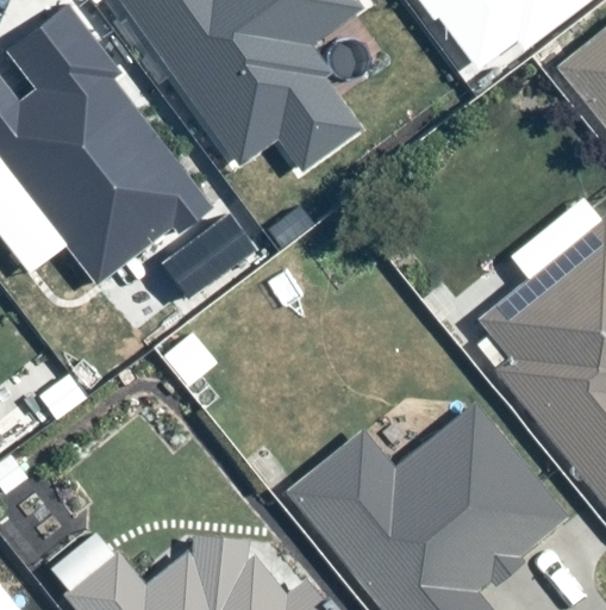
[(357,0),(120,0),(241,168),(280,141),(304,175),(364,132),(341,98),(328,80),(335,75),(316,49),(367,13),(357,0)]
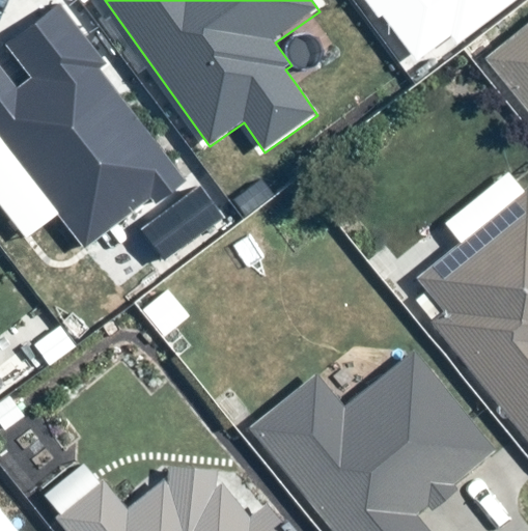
[(376,0),(422,62),(455,37),(462,47),(523,0),(376,0)]
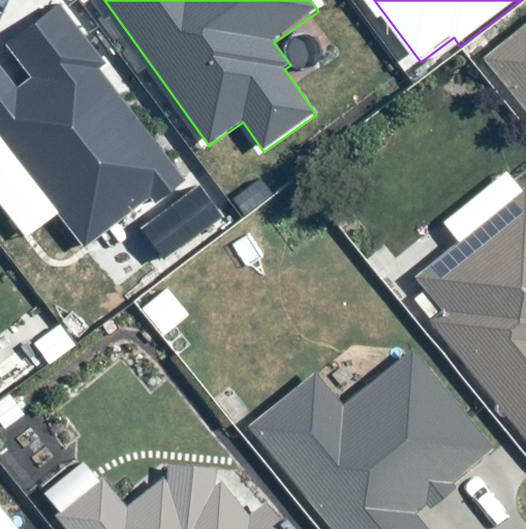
[(55,205),(86,245),(151,195),(156,201),(186,179),(98,67),(104,62),(59,5),(8,44),(36,80),(20,92),(0,67),(0,134),(4,141),(24,125),(73,190),(55,205)]
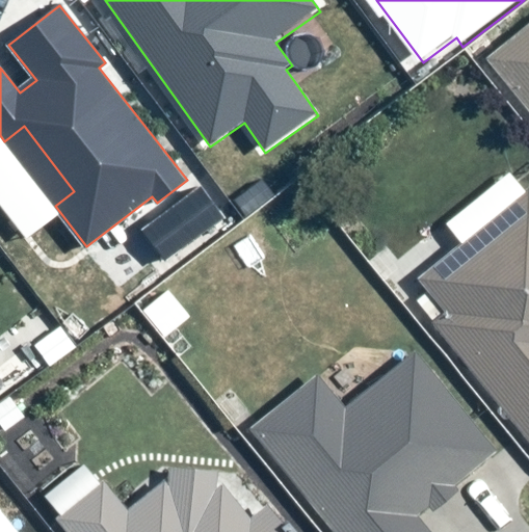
[(528,28),(487,62),(528,111),(528,28)]
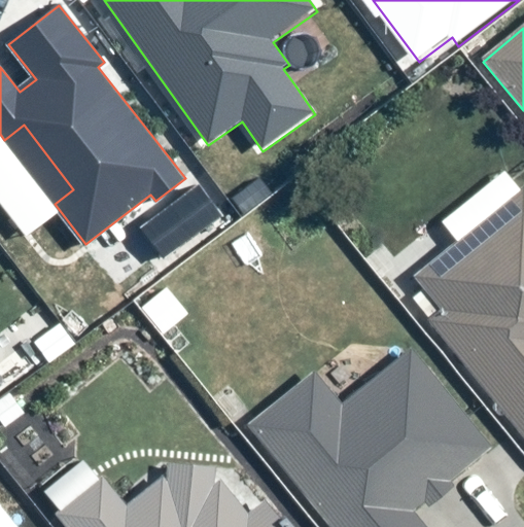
[(523,191),(522,190),(408,281),(444,322),(425,329),(523,452),(523,191)]
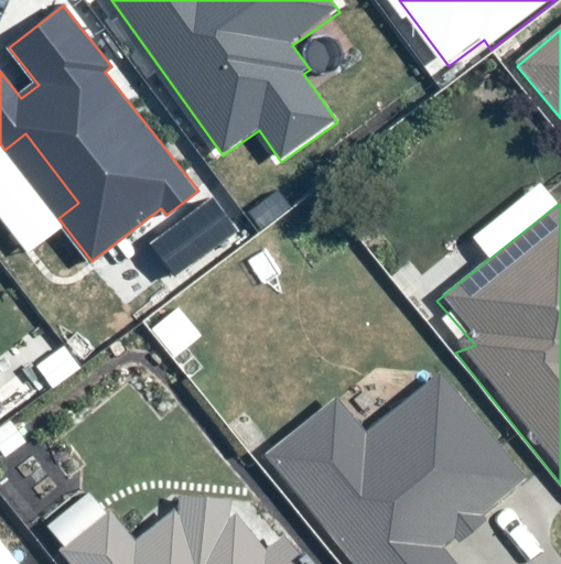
[(325,404),(256,458),(341,563),(439,563),(431,555),(517,488),(433,380),(360,444),(325,404)]
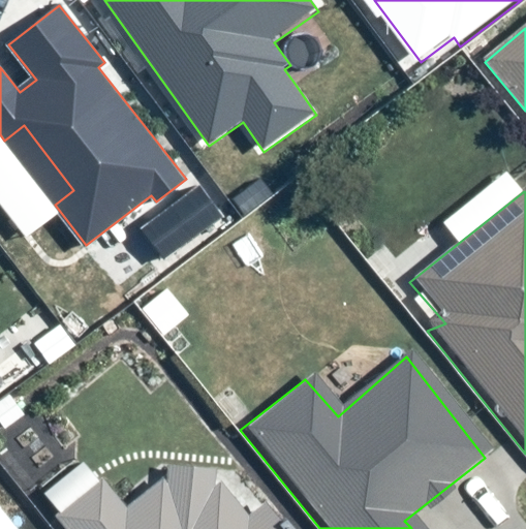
[(48,525),(51,528),(270,528),(257,510),(241,520),(208,478),(158,472),(113,509),(94,485),(48,525)]
